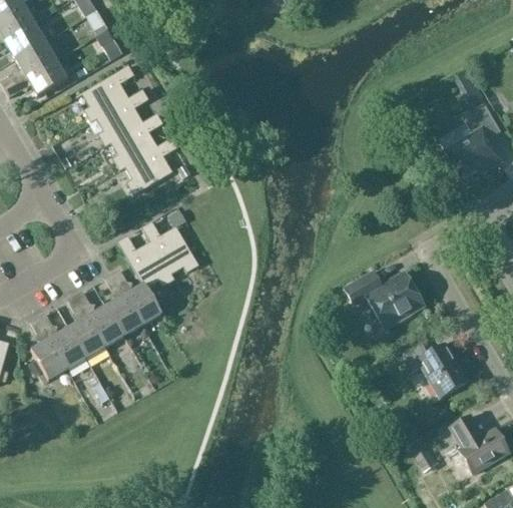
[(0,0),(0,16),(23,3),(21,0),(0,0)]
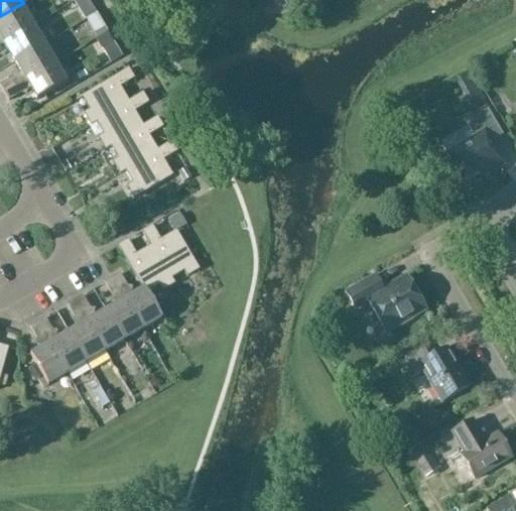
[(23,3),(0,16),(0,41),(34,22),(23,3)]
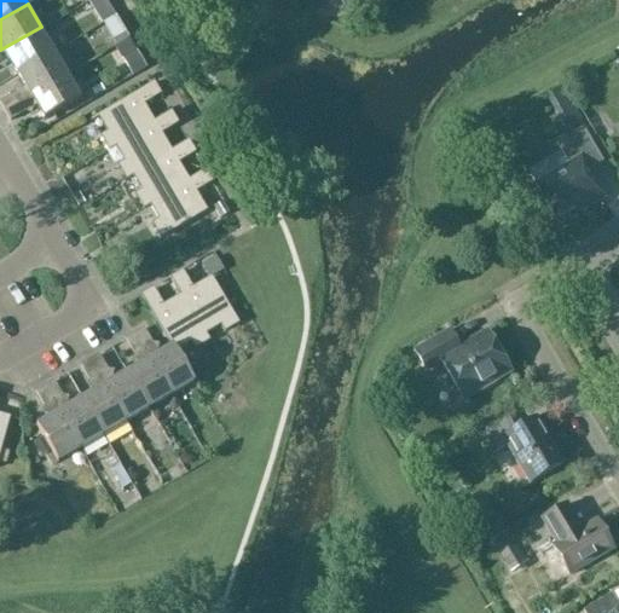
[(41,27),(0,50),(0,62),(10,57),(17,70),(55,50),(41,27)]
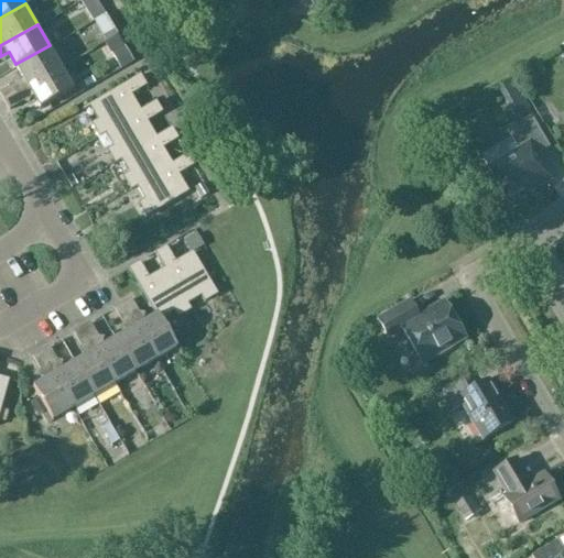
[(123,41),(111,47),(121,64),(133,57),(123,41)]
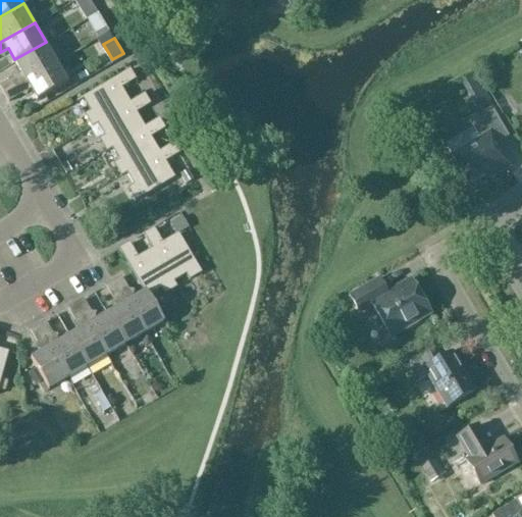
[(46,42),(14,59),(21,70),(0,83),(5,91),(57,60),(46,42)]
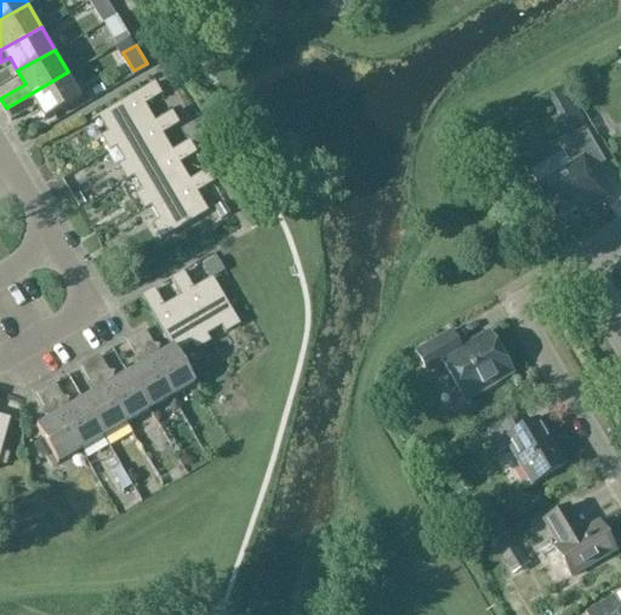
[(81,95),(68,72),(6,108),(11,118),(36,102),(45,117),(81,95)]
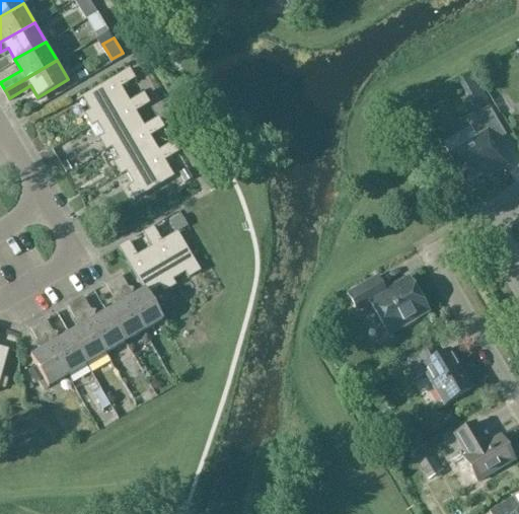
[(91,123),(96,120),(130,100),(130,99),(121,84),(135,76),(129,66),(82,94),(90,108),(84,112),(91,123)]
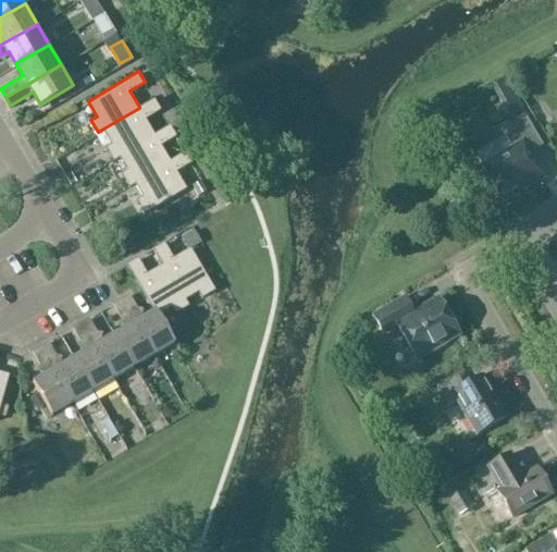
[(114,158),(121,155),(155,134),(155,133),(145,117),(160,108),(155,98),(139,107),(139,108),(103,129),(112,143),(107,146),(114,158)]
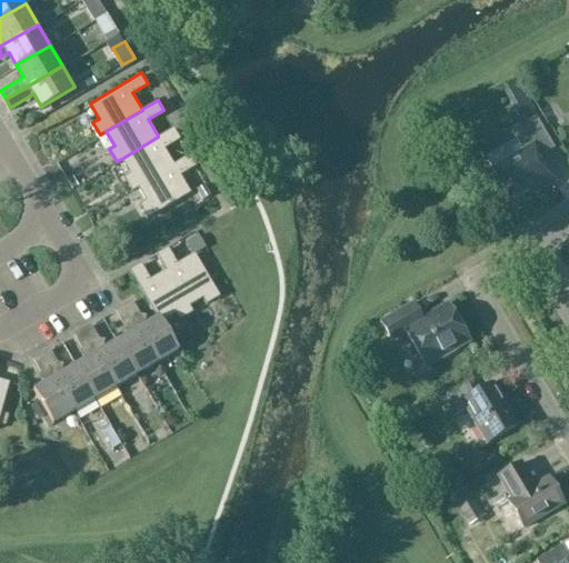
[(539,187),(556,178),(541,153),(555,146),(538,117),(513,130),(523,147),(493,164),(512,197),(537,182),(539,187)]
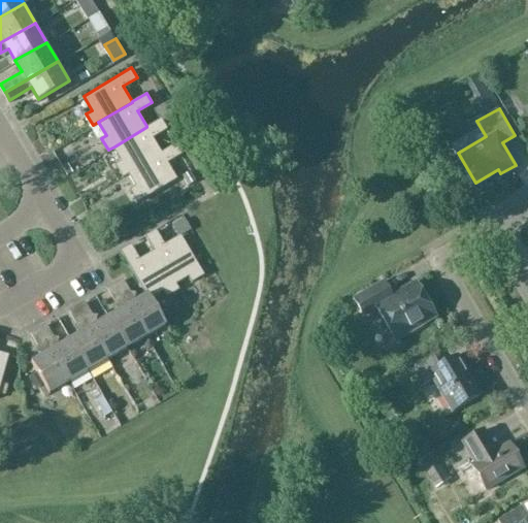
[(123,174),(128,171),(162,152),(161,151),(153,136),(167,127),(161,118),(146,126),(146,127),(114,146),(122,159),(116,162),(123,174)]
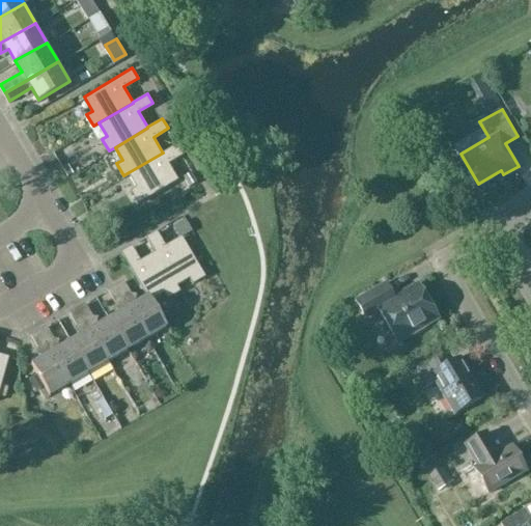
[(176,143),(162,151),(163,153),(129,172),(136,186),(131,189),(138,201),(177,177),(168,162),(183,153),(176,143)]
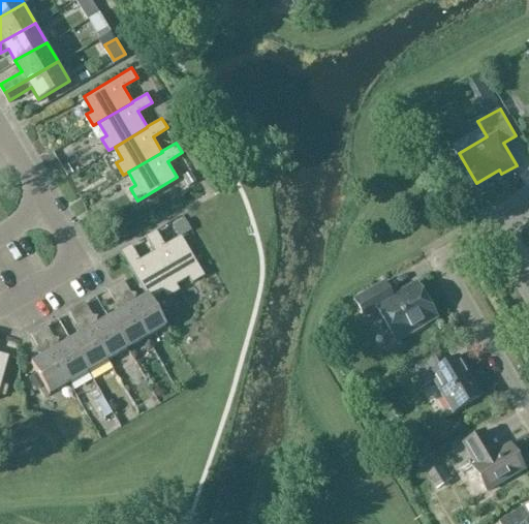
[(67,161),(62,163),(66,174),(72,171),(67,161)]
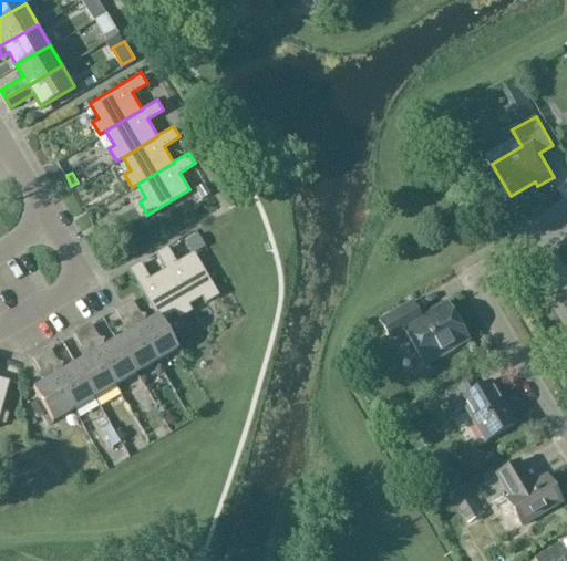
[(204,180),(196,185),(202,197),(210,191),(204,180)]
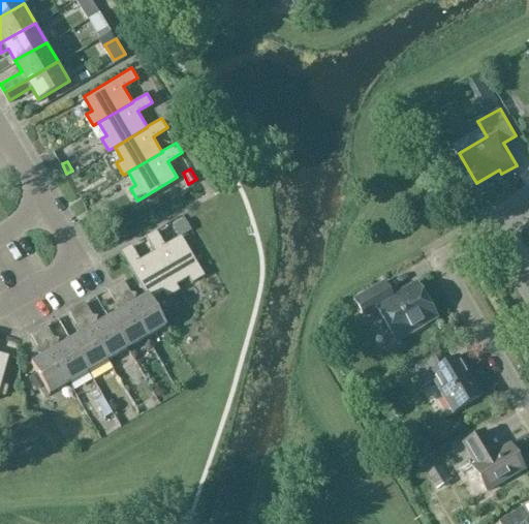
[(191,227),(185,216),(173,223),(179,235),(191,227)]
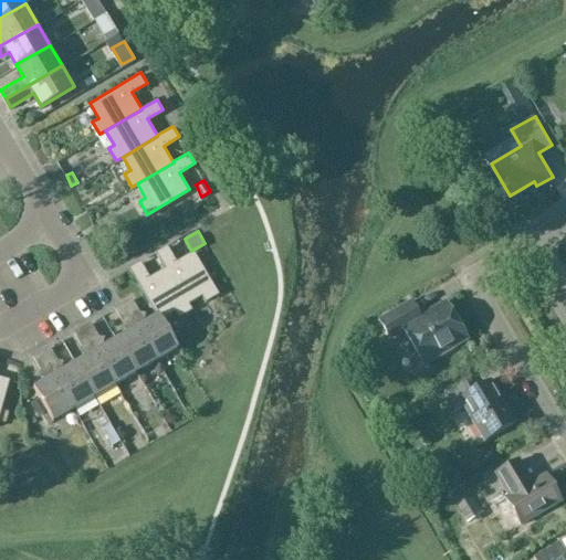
[(158,271),(182,313),(191,308),(188,302),(197,296),(176,261),(176,260),(167,244),(157,251),(166,266),(158,271)]
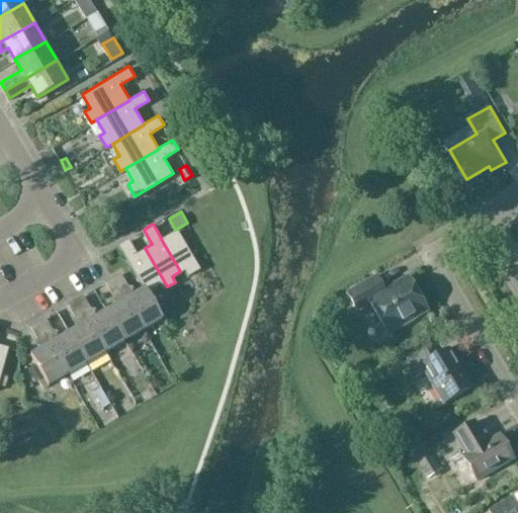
[(184,269),(187,274),(199,267),(177,229),(161,238),(161,239),(180,271),(184,269)]
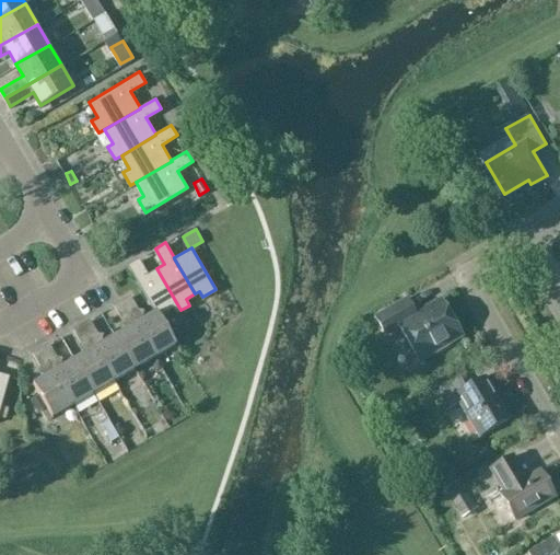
[(130,295),(123,299),(155,355),(176,343),(163,321),(181,310),(156,268),(148,274),(139,258),(128,264),(155,310),(143,316),(130,295)]
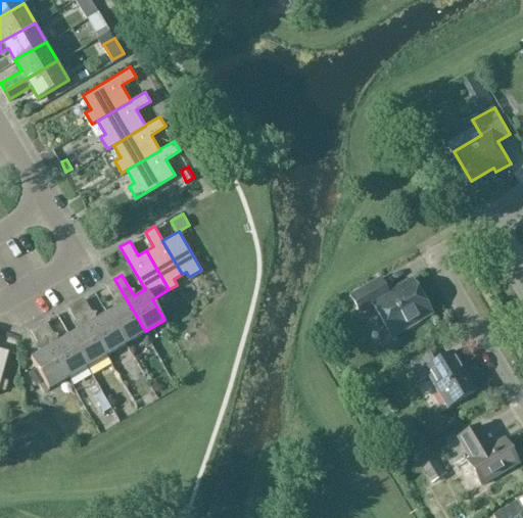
[(391,333),(430,310),(412,278),(388,292),(379,277),(351,294),(361,310),(373,302),(391,333)]
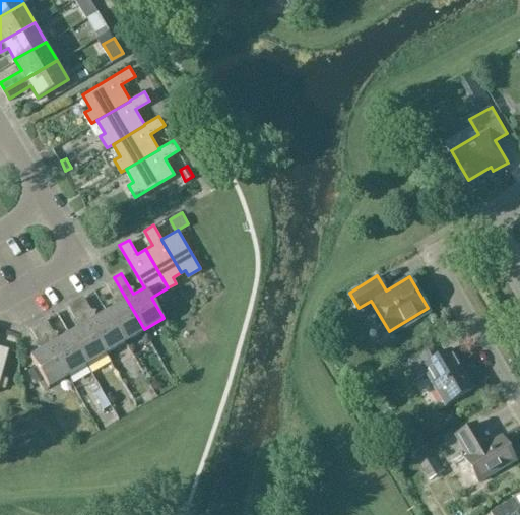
[(144,329),(114,277),(106,282),(118,303),(107,310),(125,340),(144,329)]
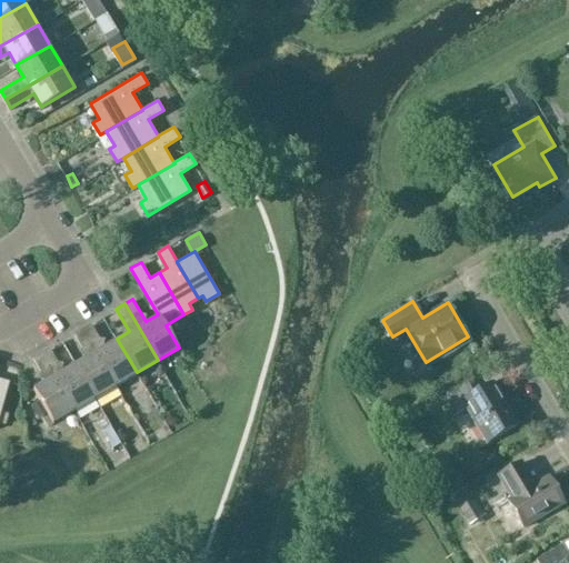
[(137,372),(117,339),(105,345),(91,323),(82,328),(116,384),(137,372)]
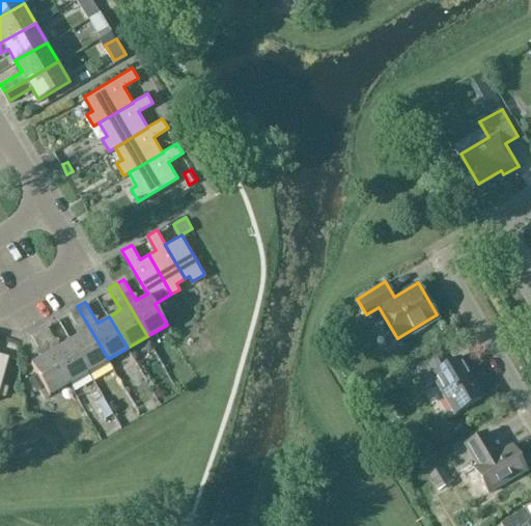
[(108,359),(77,306),(70,310),(82,332),(71,339),(89,370),(108,359)]
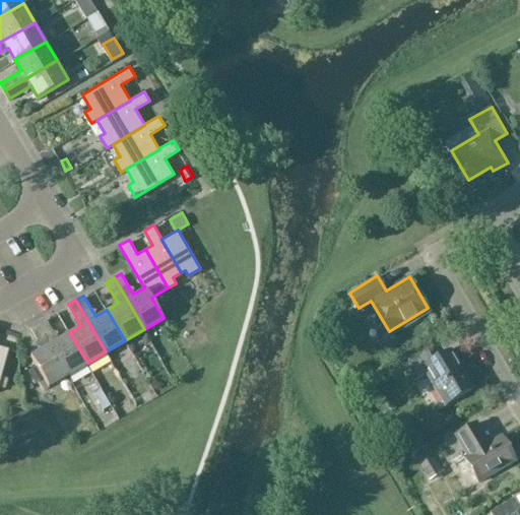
[(87,363),(69,332),(58,338),(46,317),(38,322),(68,374),(87,363)]
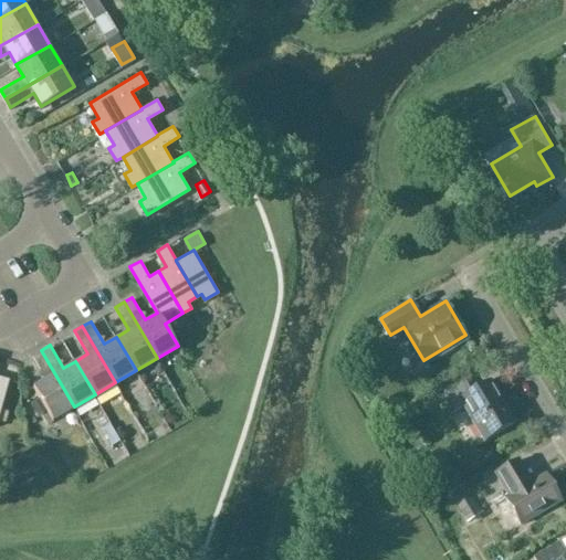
[(74,407),(41,350),(33,355),(46,378),(33,386),(53,419),(74,407)]
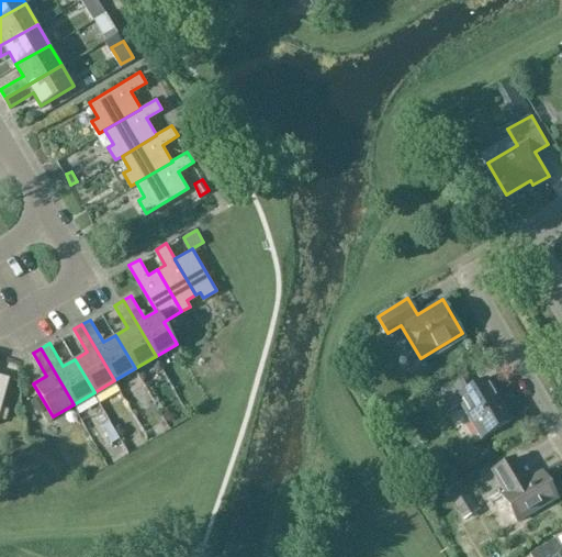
[(0,408),(1,405),(9,376),(0,372),(0,408)]
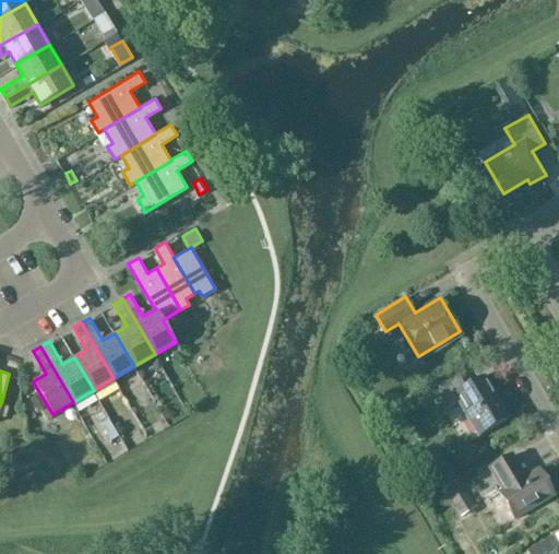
[(478,433),(509,415),(485,374),(465,385),(458,373),(433,387),(445,407),(459,399),(478,433)]
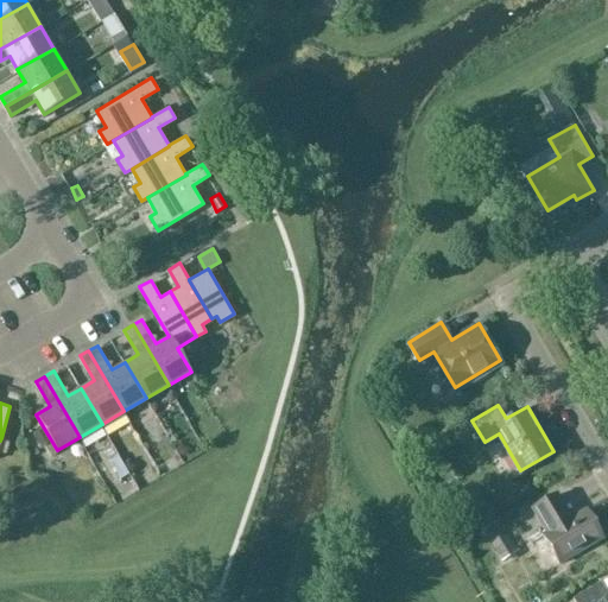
[(130,471),(109,437),(105,441),(111,452),(108,454),(121,476),(130,471)]
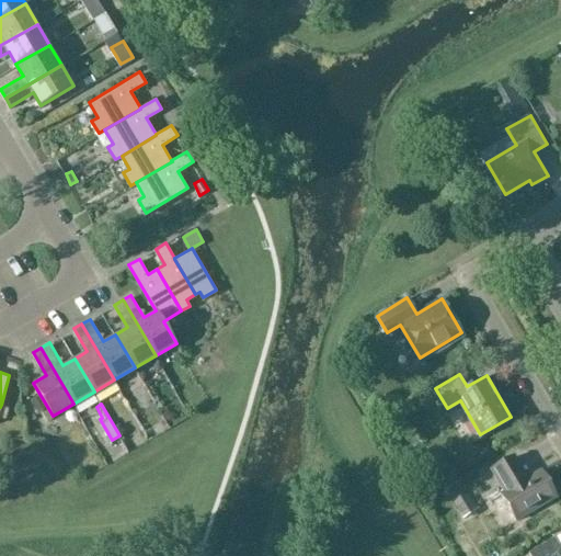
[(145,416),(137,420),(148,439),(156,433),(145,416)]
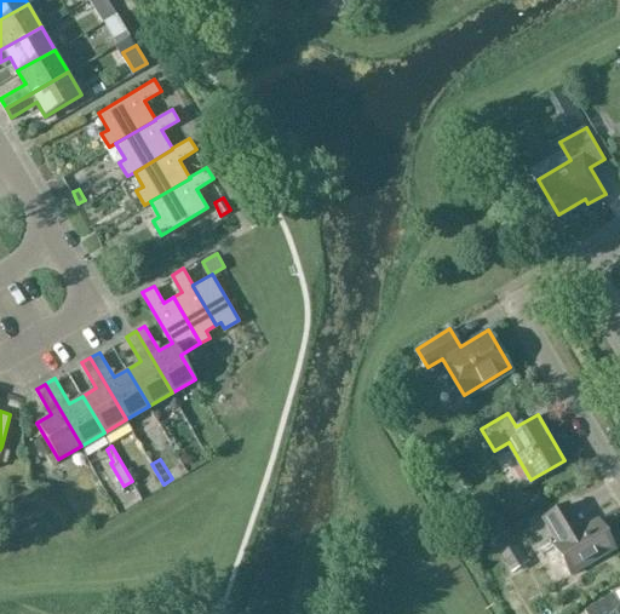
[(570,572),(615,546),(598,517),(580,527),(577,520),(578,518),(568,501),(543,516),(557,540),(554,543),(570,572)]
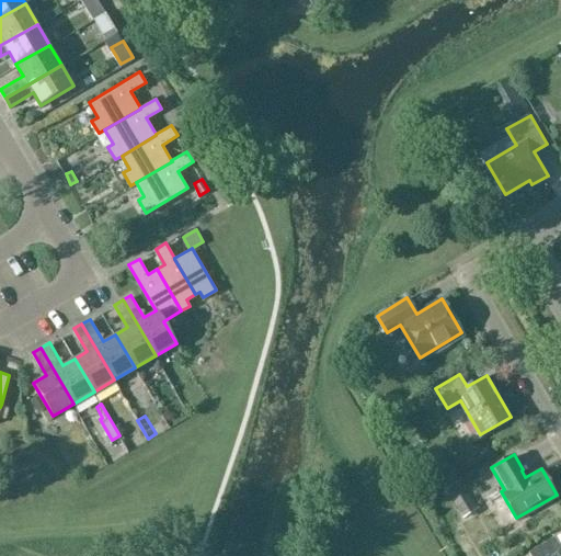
[(446,488),(464,517),(465,515),(466,518),(476,511),(474,510),(477,508),(459,479),(446,488)]
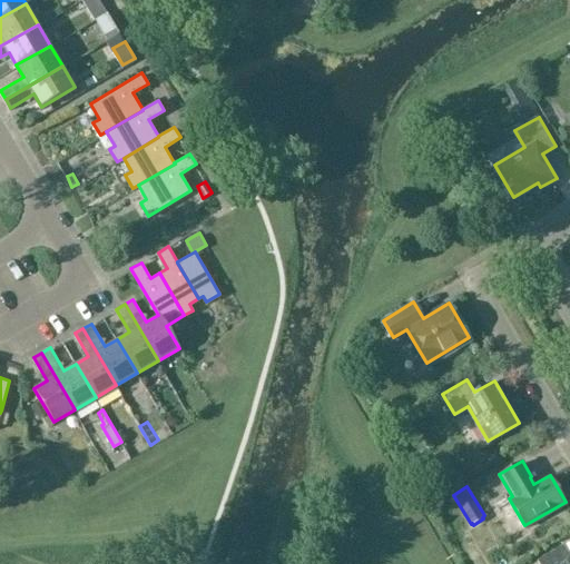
[(569,563),(569,553),(563,542),(538,557),(540,563),(569,563)]
